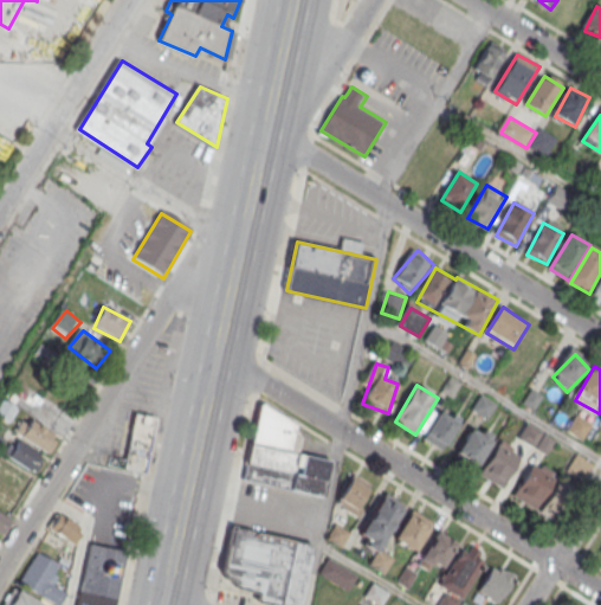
[(0,416),(13,423),(20,409),(6,401),(0,412),(0,416)]
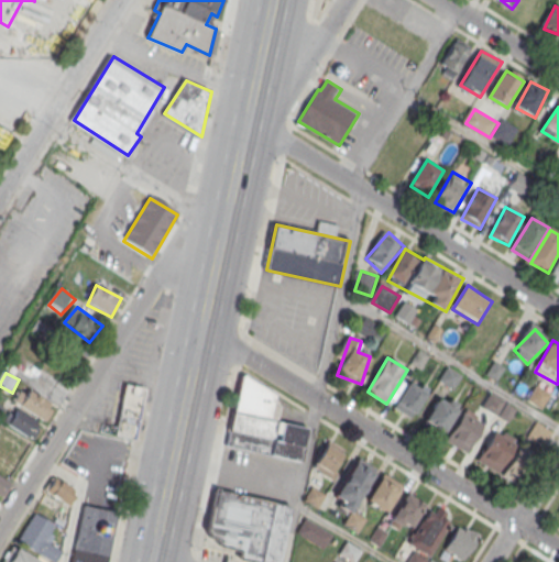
[(249,376),(277,394),(277,397),(283,406),(281,421),(309,428),(303,462),(228,445),(242,378),(243,376),(247,375),(249,376)]
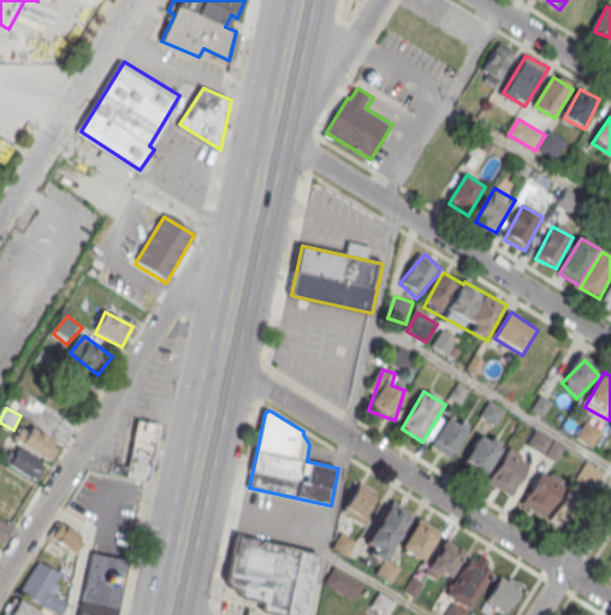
[(472,426),(451,414),(434,443),(455,455),(472,426)]
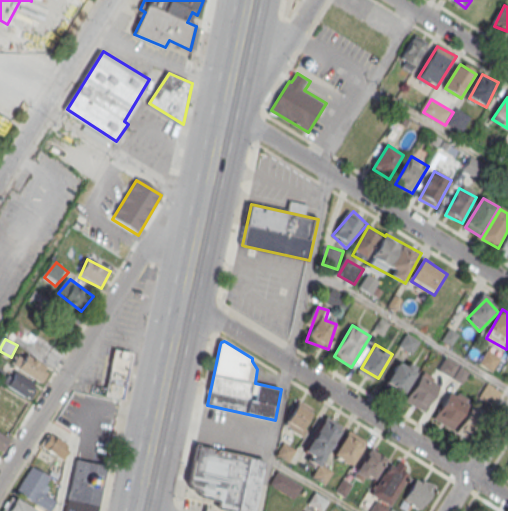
[(133,352),(113,348),(104,397),(124,400),(133,352)]
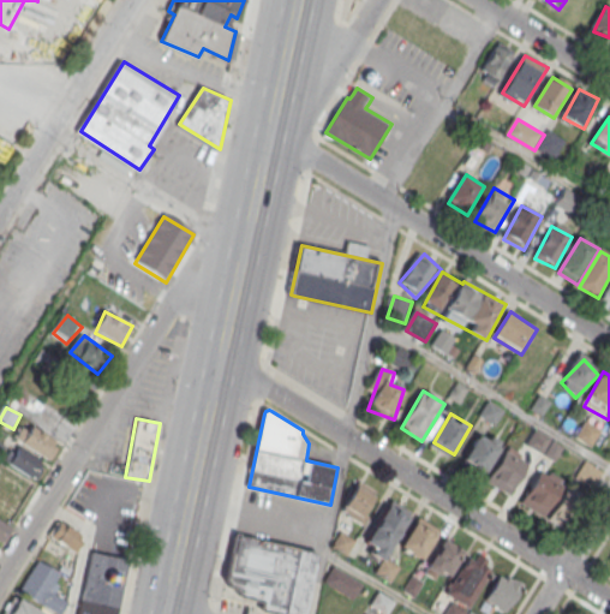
[(596,448),(604,430),(586,421),(578,439),(596,448)]
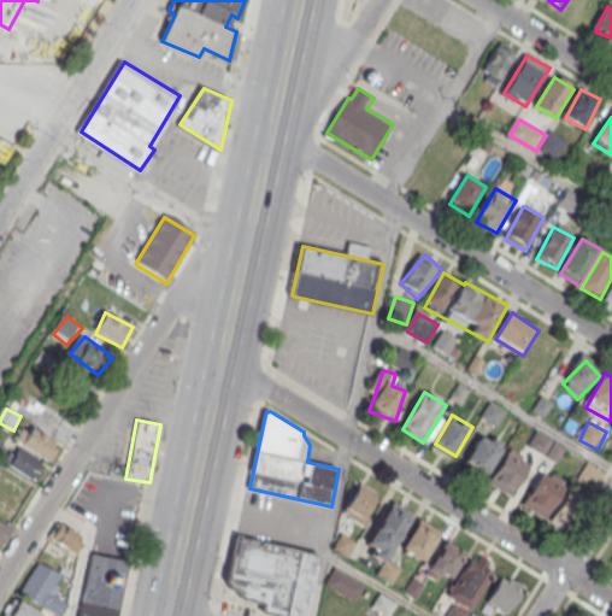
[(52,463),(63,446),(30,424),(19,441),(52,463)]
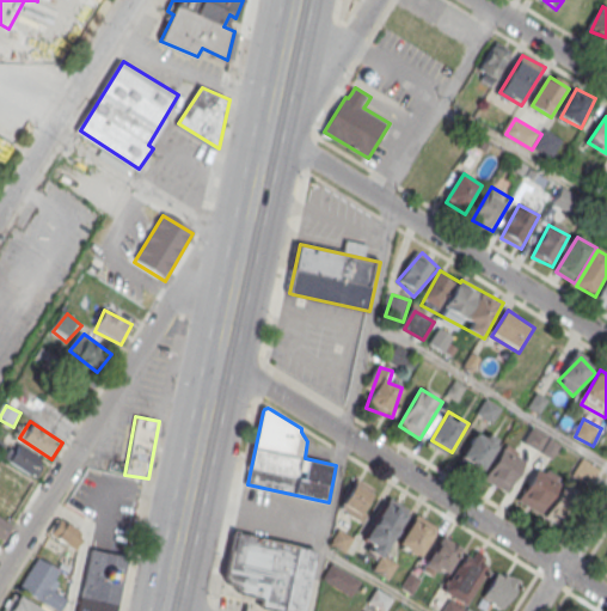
[(461,463),(483,476),(503,440),(480,428),(461,463)]
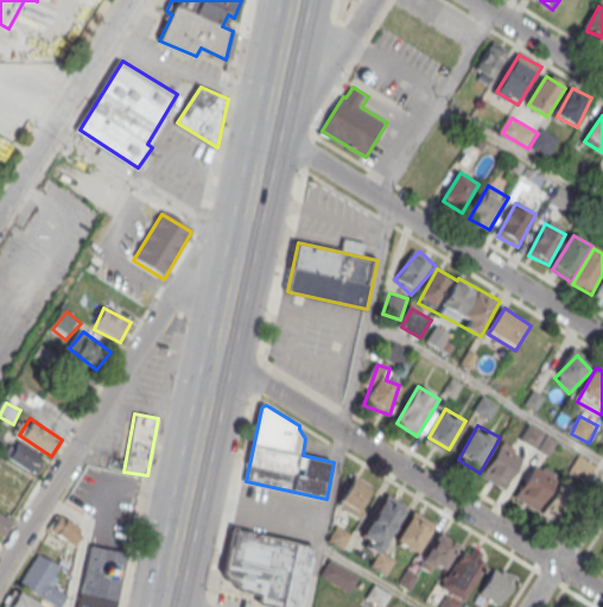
[(559,442),(532,425),(522,440),(551,456),(559,442)]
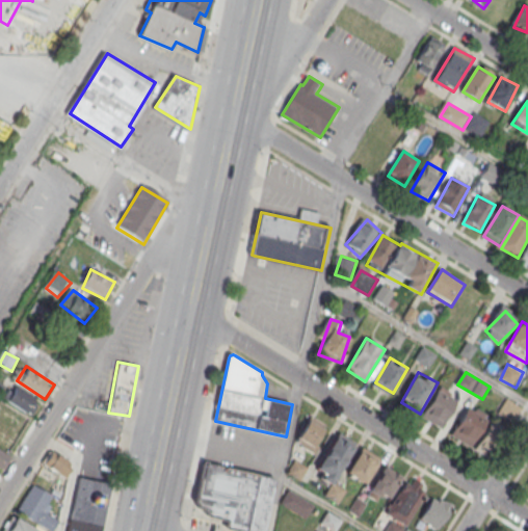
[(42,401),(15,386),(6,399),(32,416),(42,401)]
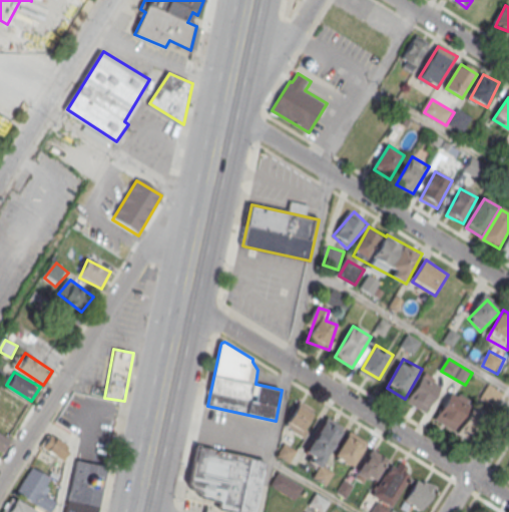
[(444,384),(425,373),(408,403),(427,414),(444,384)]
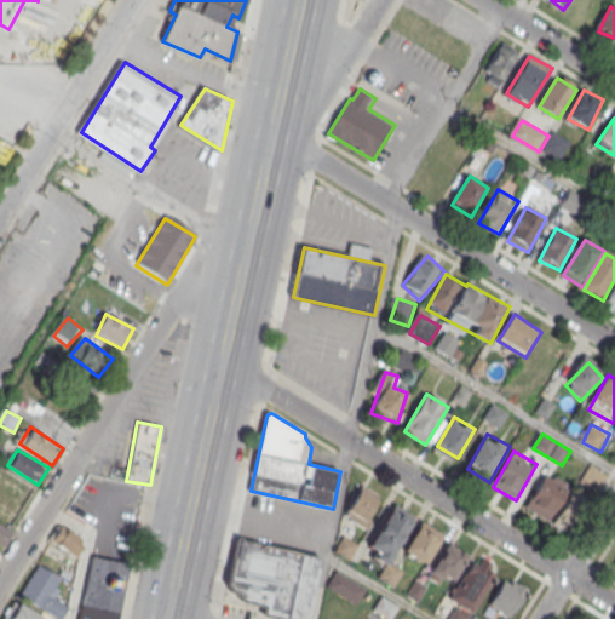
[(582,481),(602,493),(610,476),(592,465),(582,481)]
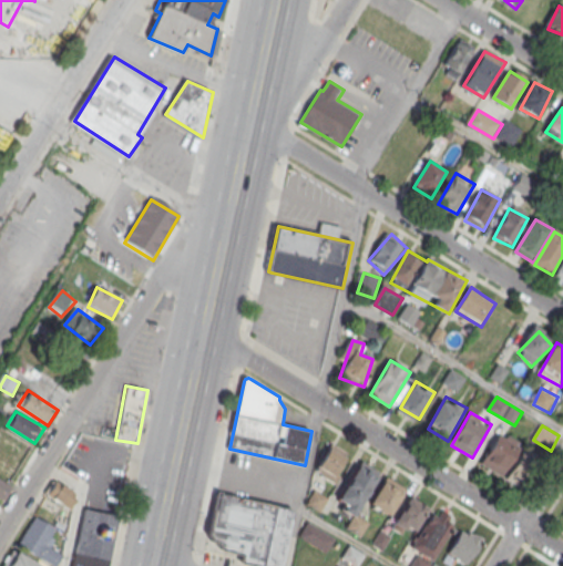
[(481,463),(503,477),(523,445),(501,431),(481,463)]
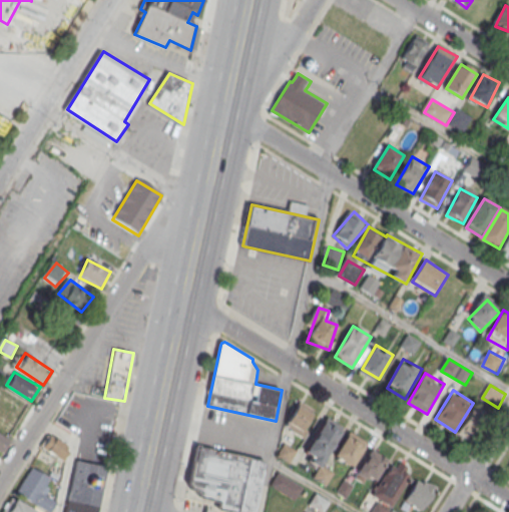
[(305,437),(319,411),(301,401),(287,427),(305,437)]
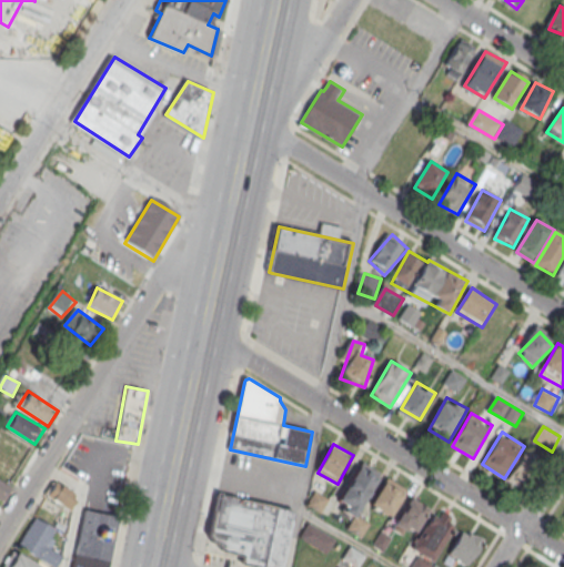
[(547,463),(527,451),(510,481),(530,493),(547,463)]
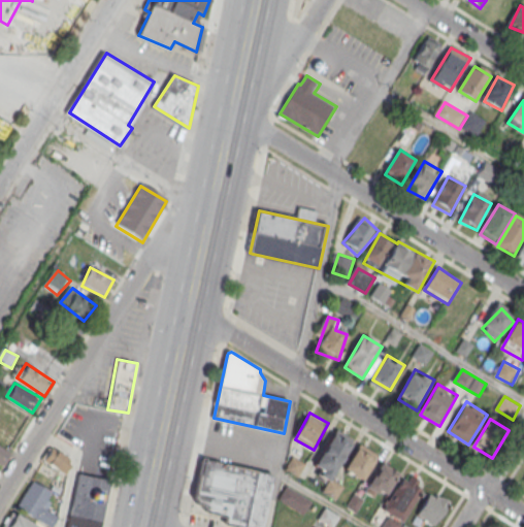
[(0,439),(0,420),(21,432),(11,447),(0,439)]
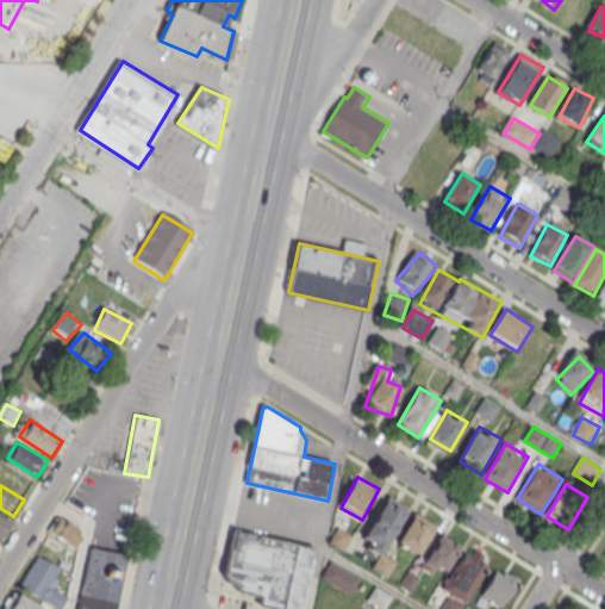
[(108,505),(80,488),(69,502),(99,521),(108,505)]
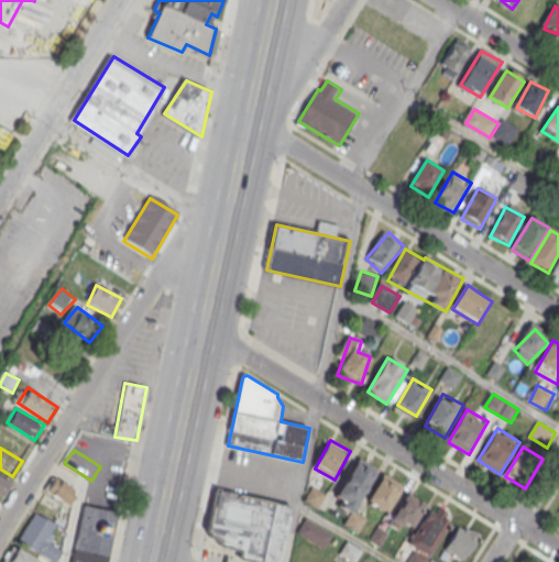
[(379,467),(359,456),(333,503),(353,514),(379,467)]
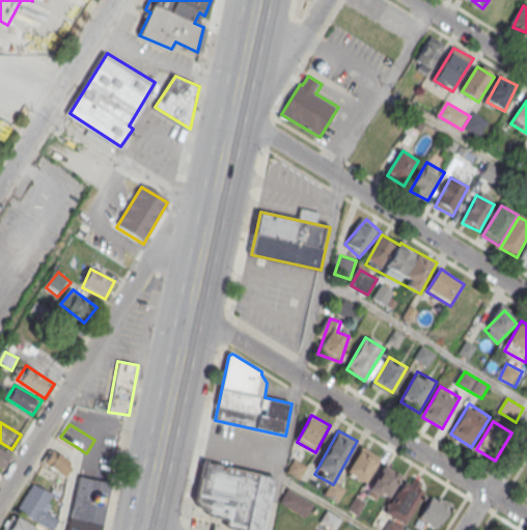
[(382,456),(363,446),(348,473),(366,483),(382,456)]
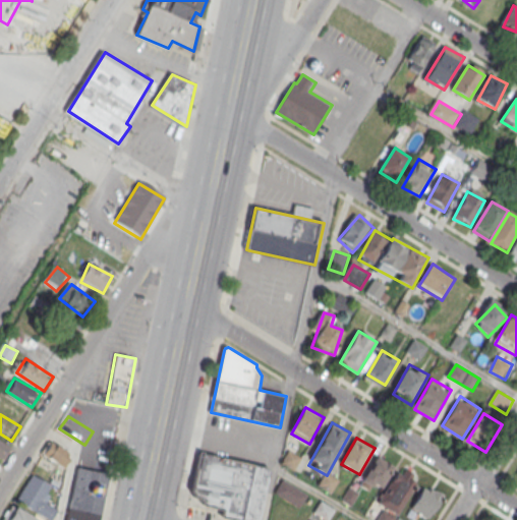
[(0,459),(0,439),(12,447),(3,461),(0,459)]
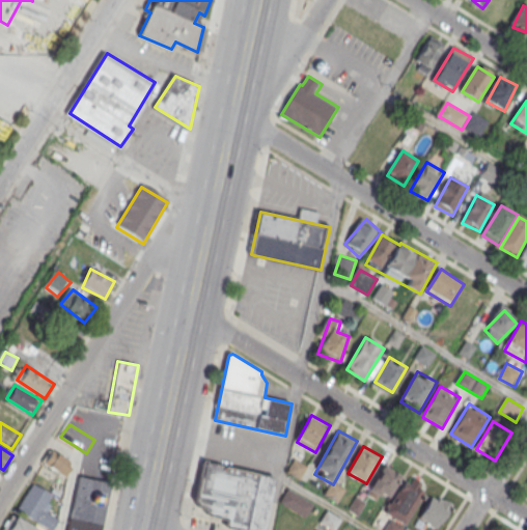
[(67,477),(75,462),(53,450),(45,466),(67,477)]
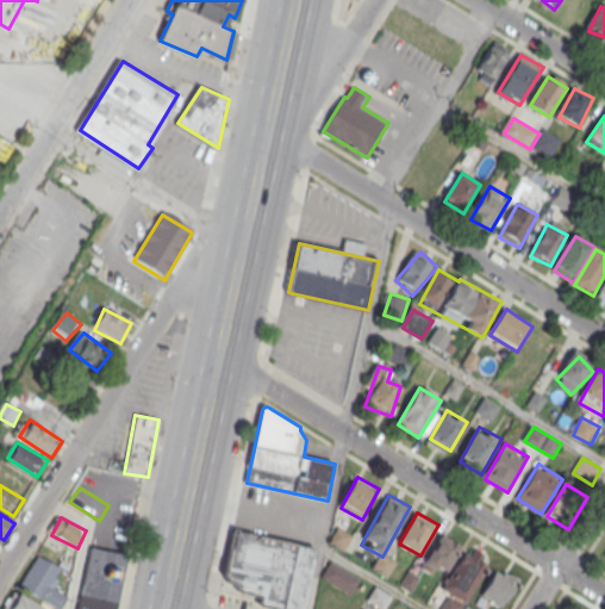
[(316,548),(303,608),(284,608),(261,604),(263,597),(237,591),(238,588),(230,585),(225,576),(235,529),(237,529),(316,548)]
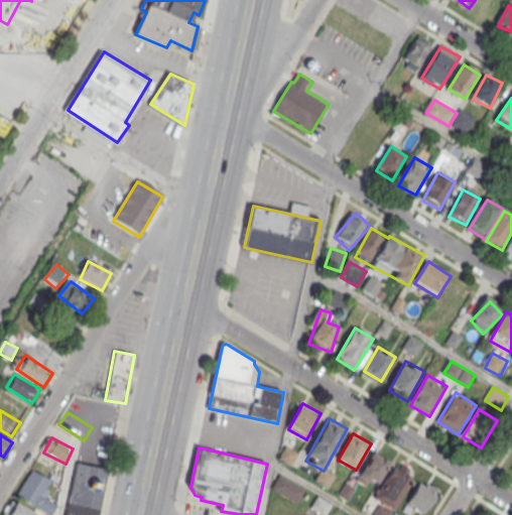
[(359,479),(376,489),(392,461),(375,451),(359,479)]
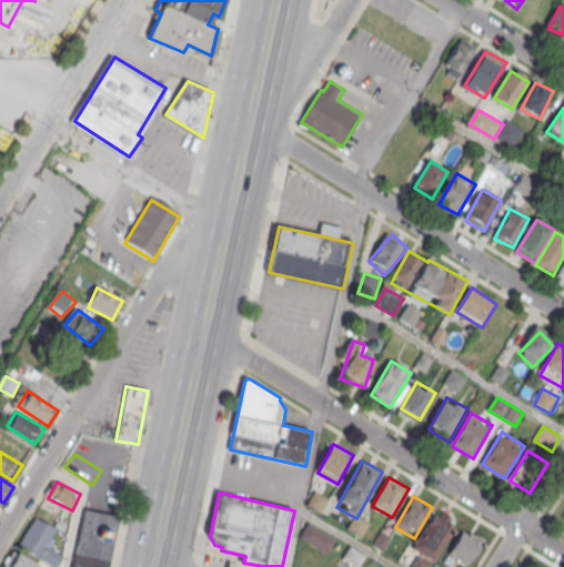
[(416,552),(439,563),(457,520),(435,509),(416,552)]
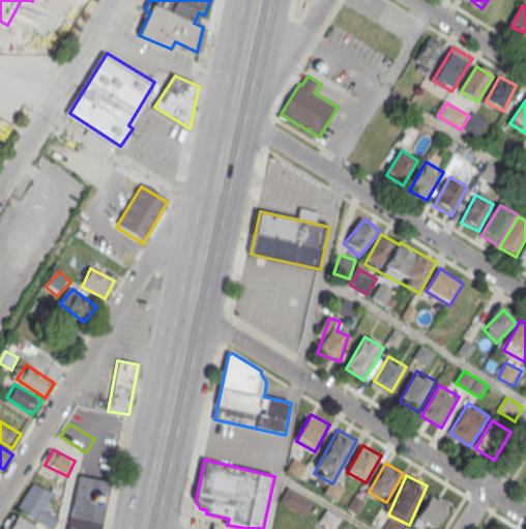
[(69,528),(81,476),(113,483),(103,528),(69,528)]
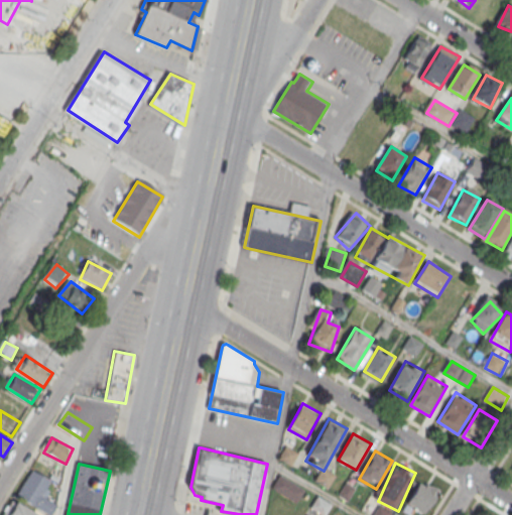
[(324,467),(315,479),(330,488),(338,476),(324,467)]
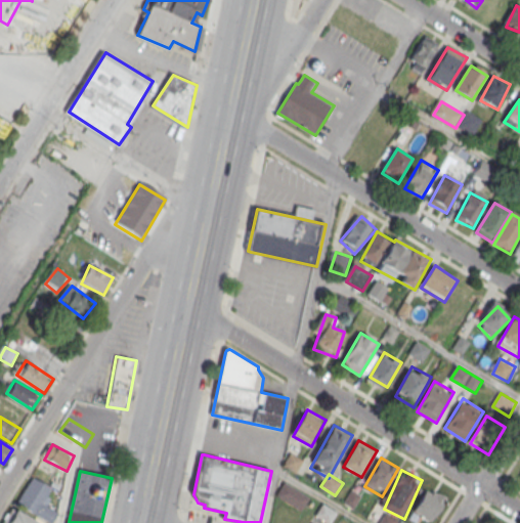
[(53,489),(44,504),(60,513),(54,522),(51,522),(18,505),(34,478),(53,489)]
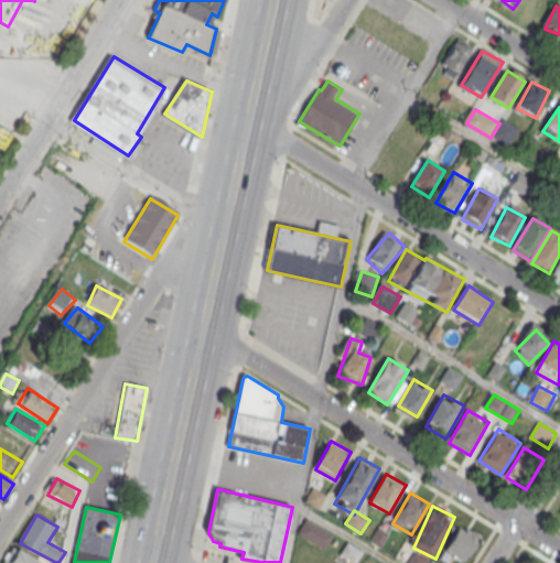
[(309,520),(300,533),(326,550),(335,537),(309,520)]
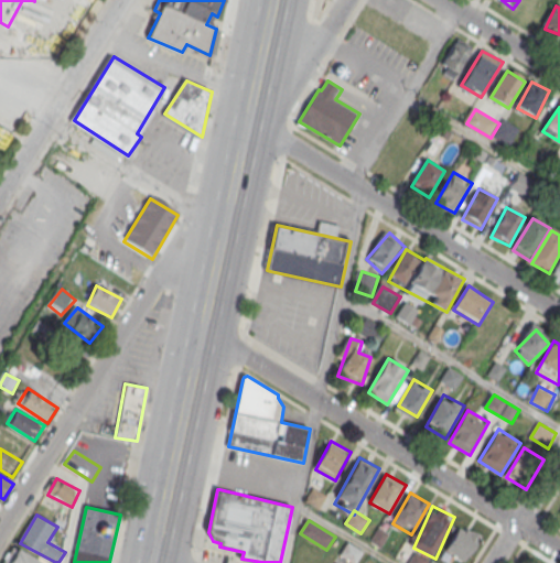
[(461,528),(467,532),(470,528),(482,536),(465,562),(448,550),(461,528)]
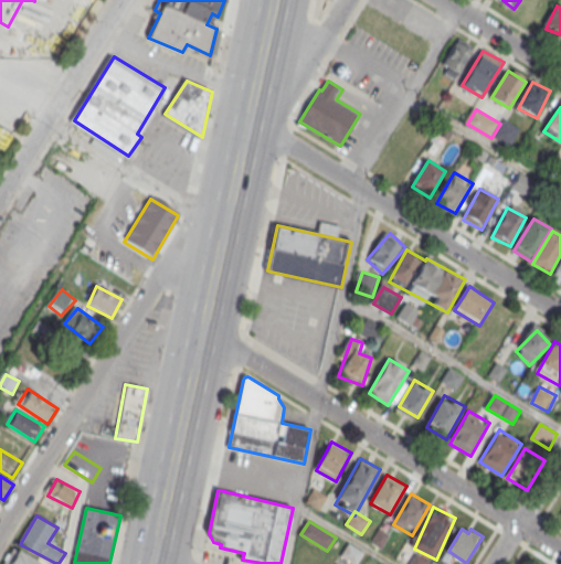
[(350,543),(341,556),(352,563),(358,563),(366,553),(350,543)]
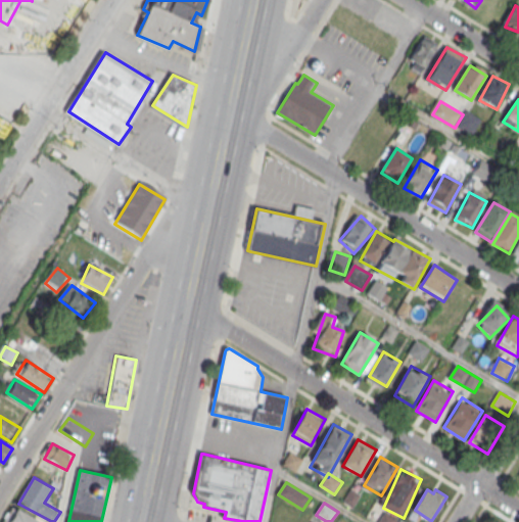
[(39,521),(18,509),(9,521),(39,521)]
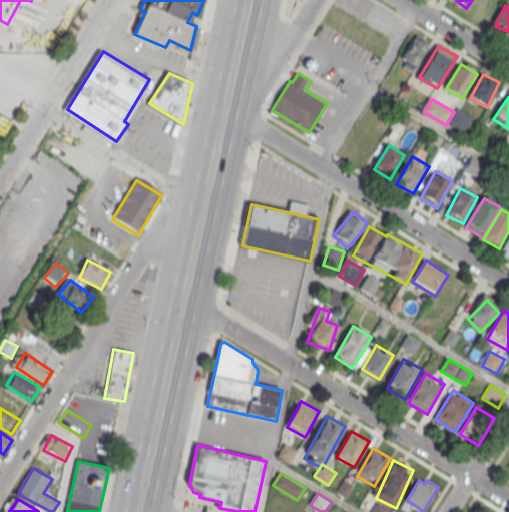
[(380,502),(373,511),(391,511),(392,510),(380,502)]
